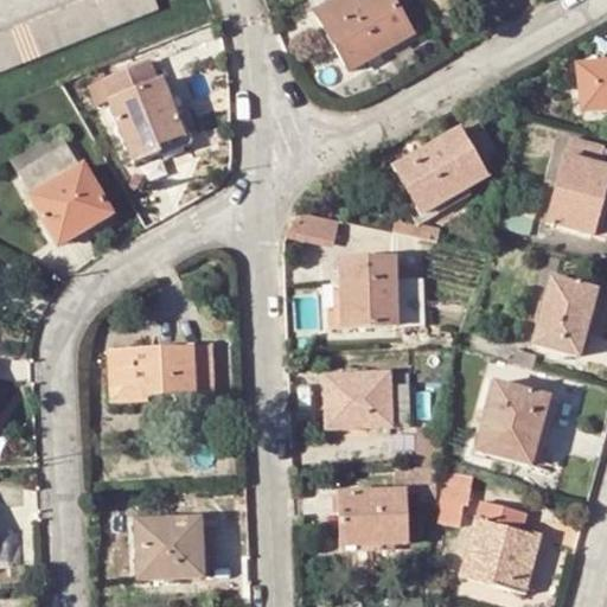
[(84,0),(0,33),(0,70),(11,66),(29,59),(159,7),(155,0),(84,0)]
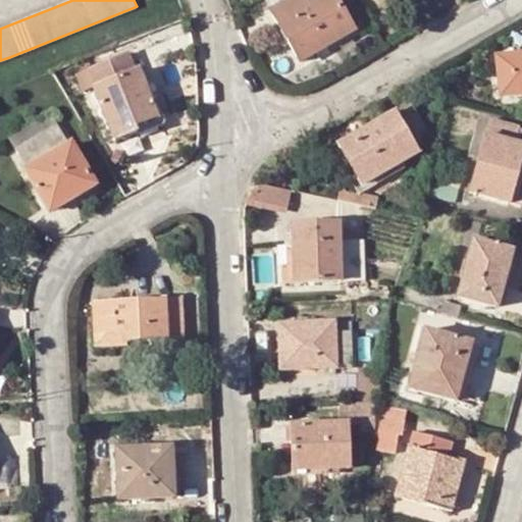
[(312,0),(307,3),(305,0),(283,0),(269,8),(300,59),(355,29),(337,0),(312,0)]
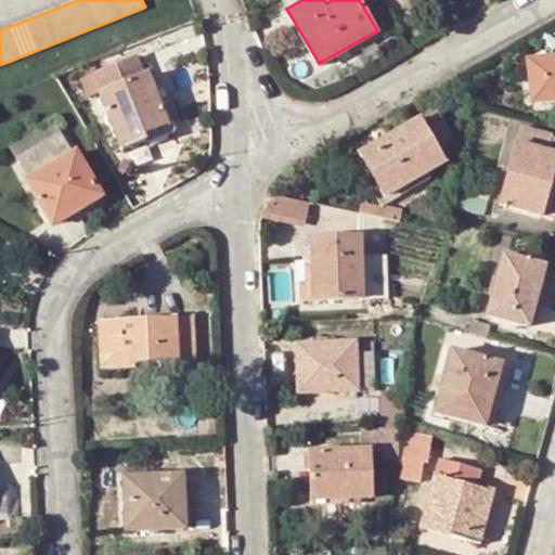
[(554,98),(554,54),(529,57),(533,101),(554,98)]
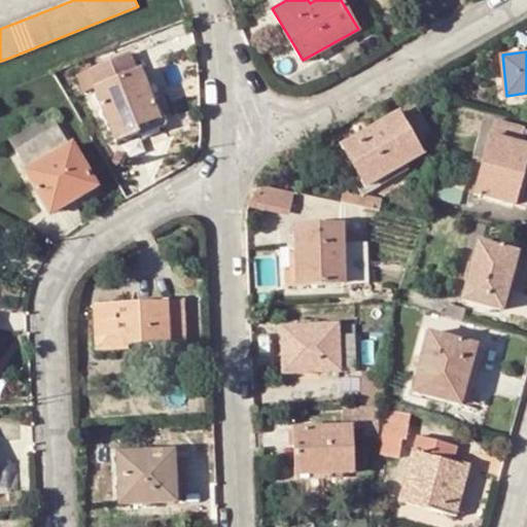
[(131,55),(91,70),(97,85),(93,86),(116,141),(140,132),(138,126),(159,117),(139,70),(137,71),(131,55)]
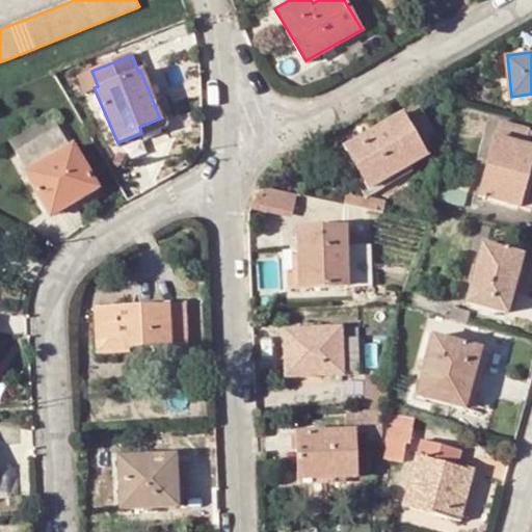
[(91,71),(77,76),(84,90),(94,87),(98,86),(91,71)]
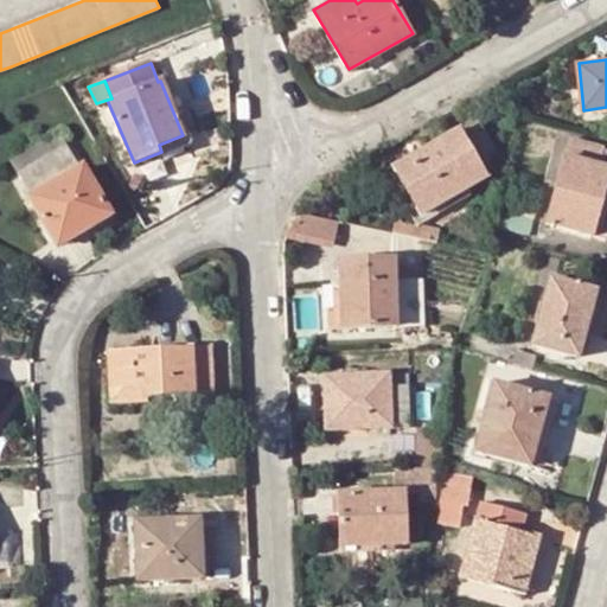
[(478,120),(397,166),(423,211),(486,174),(478,159),(492,151),(494,149),(478,120)]
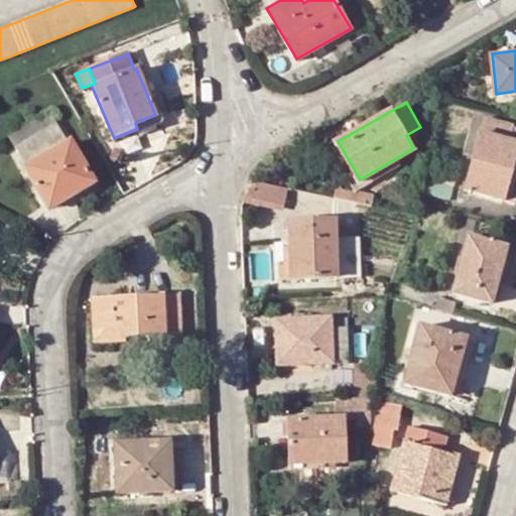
[(10,135),(17,146),(56,123),(50,113),(10,135)]
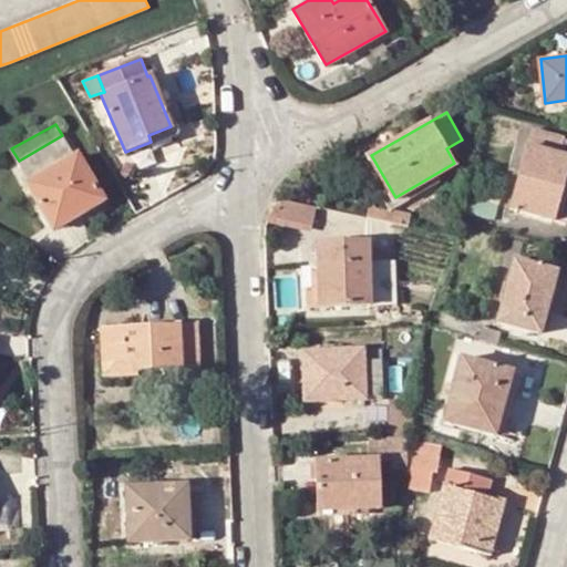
[(566,158),(562,157),(566,140),(534,131),(512,208),(553,220),(566,168),(566,158)]
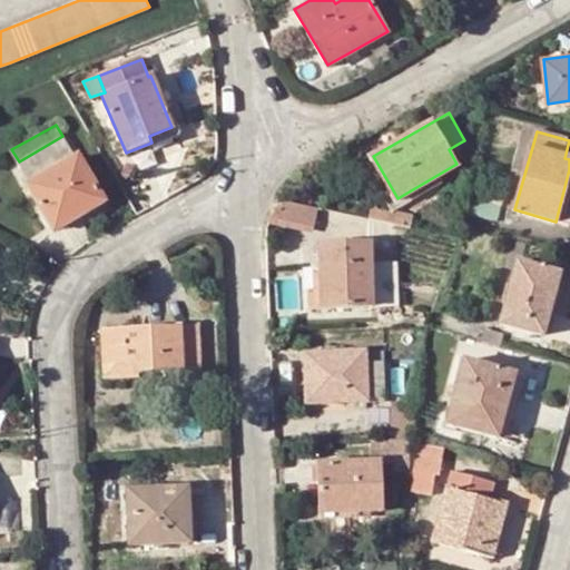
[(75,157),(62,136),(19,161),(30,183),(28,184),(53,229),(104,200),(78,156),(75,157)]
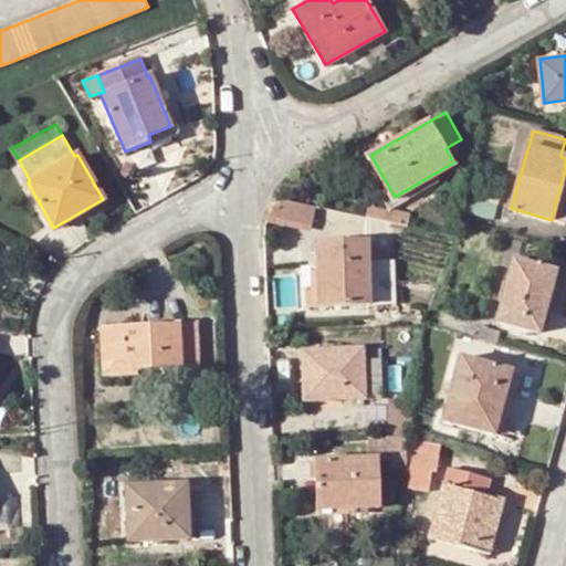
[(459,140),(446,148),(453,163),(468,155),(459,140)]
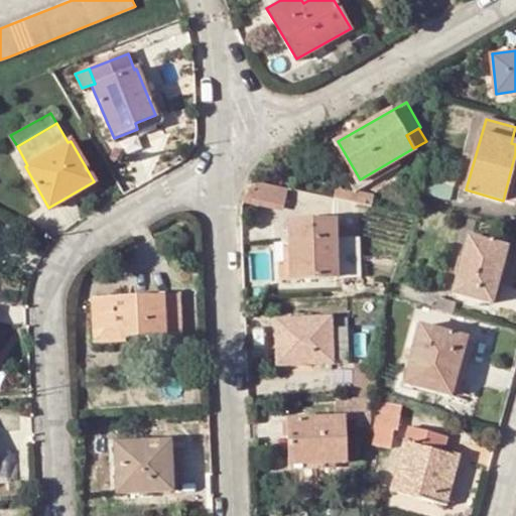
[(431,176),(426,191),(445,197),(449,181),(431,176)]
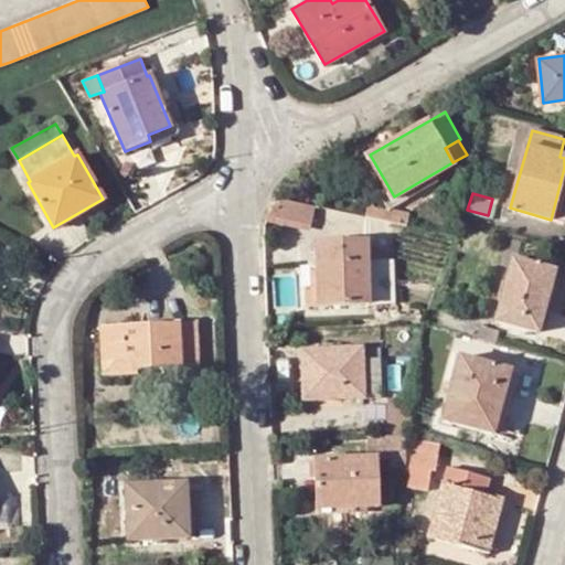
[(280,215),(304,221),(307,202),(279,196),(278,204),(283,205),(280,215)]
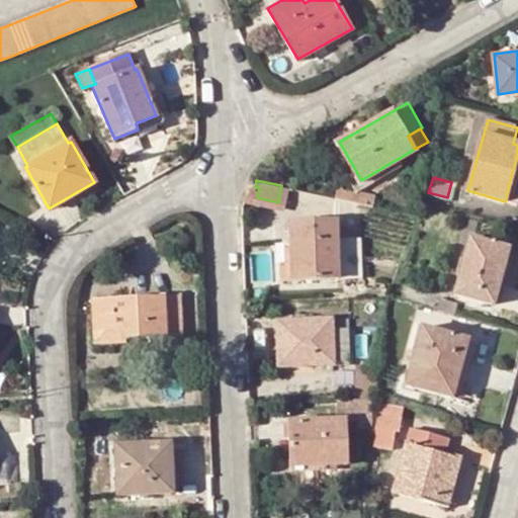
[(346,199),(371,204),(373,195),(348,190),(346,199)]
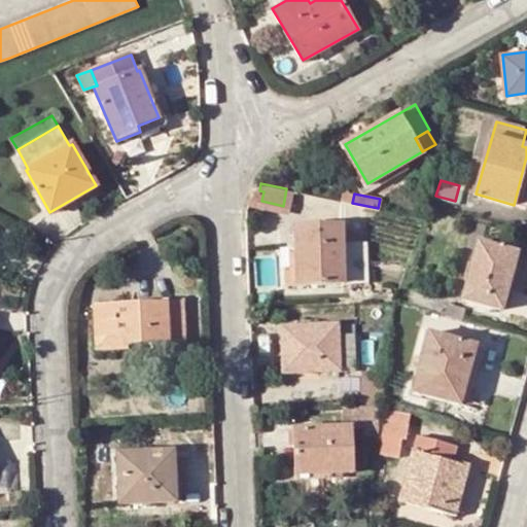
[(344,243),(344,224),(296,225),(299,268),(291,268),(291,284),(367,283),(366,243),(344,243)]
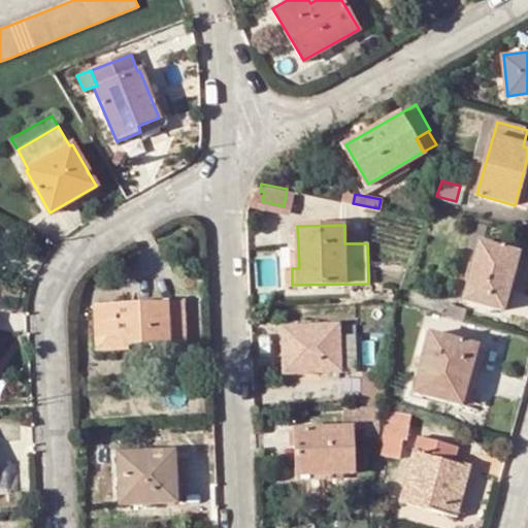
[(502,310),(519,253),(479,242),(462,299),(502,310)]
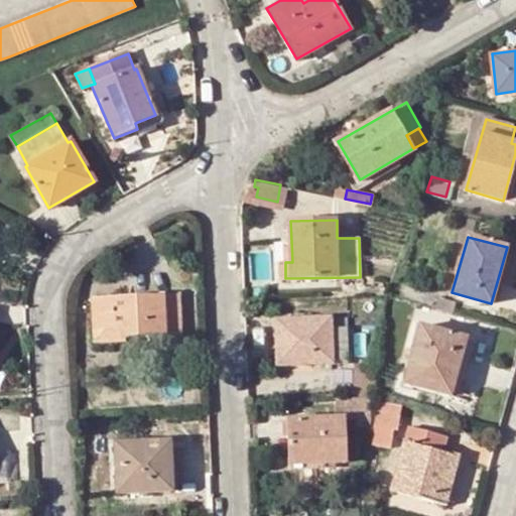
[(178,294),(94,299),(96,342),(115,341),(115,334),(124,334),(124,336),(180,334),(178,294)]
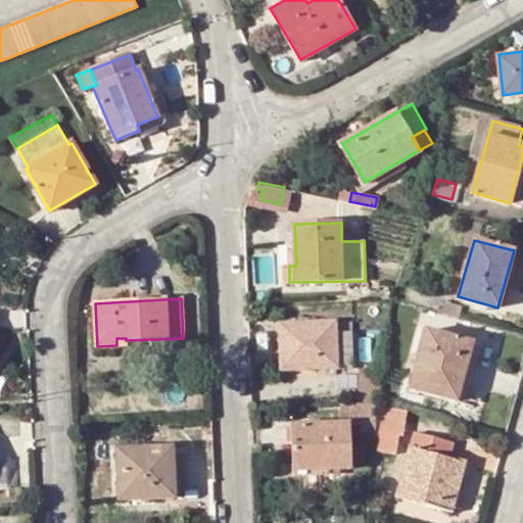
[(443,300),(443,302),(440,312),(458,316),(461,305),(443,300)]
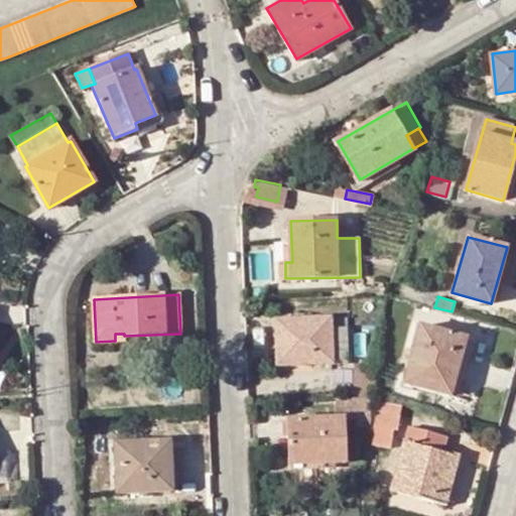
[(382,299),(370,299),(370,305),(370,311),(382,311),(382,299)]
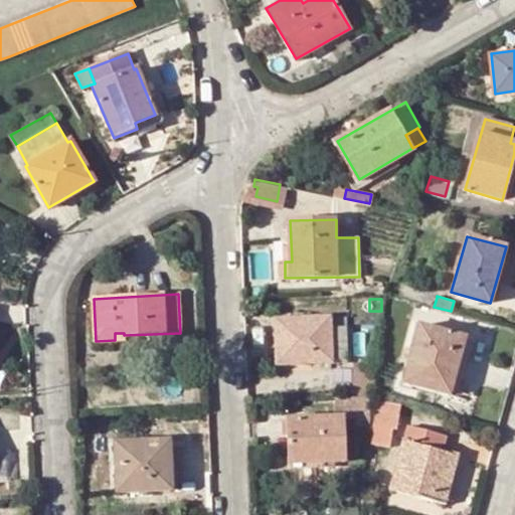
[(292,320),(292,317),(276,318),(278,363),(333,361),(333,358),(348,357),(346,326),(332,327),(332,316),(311,316),(311,320),(292,320)]
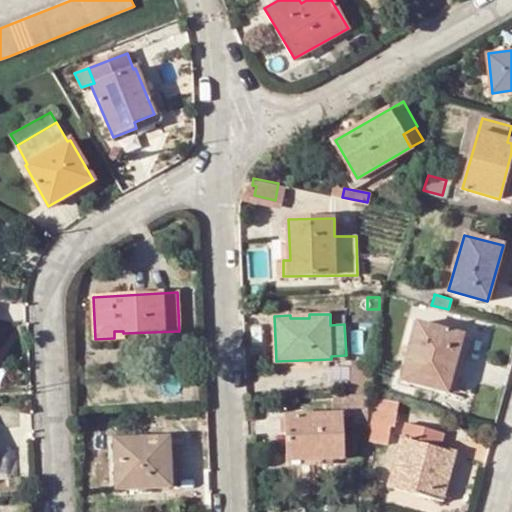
[(447,393),(464,335),(418,322),(402,378),(447,393)]
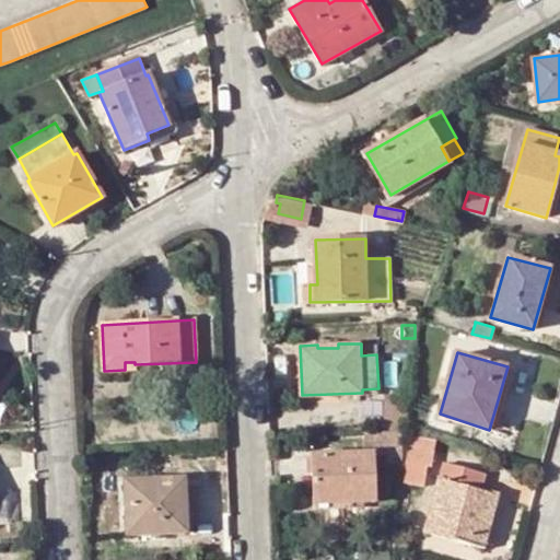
[(394,429),(406,429),(406,394),(387,394),(387,429),(394,429)]
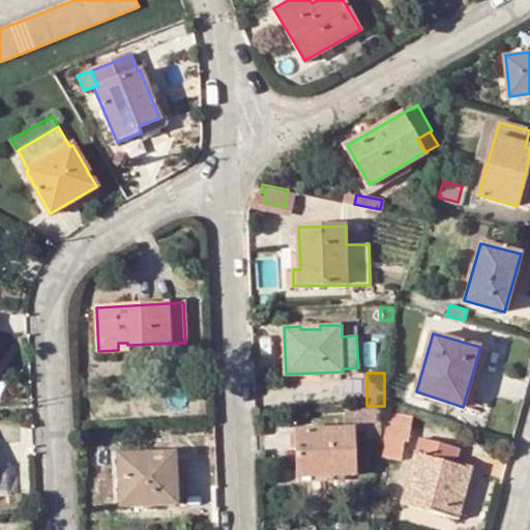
[(355,428),(372,427),(373,406),(366,406),(353,407),(353,428),(355,428)]
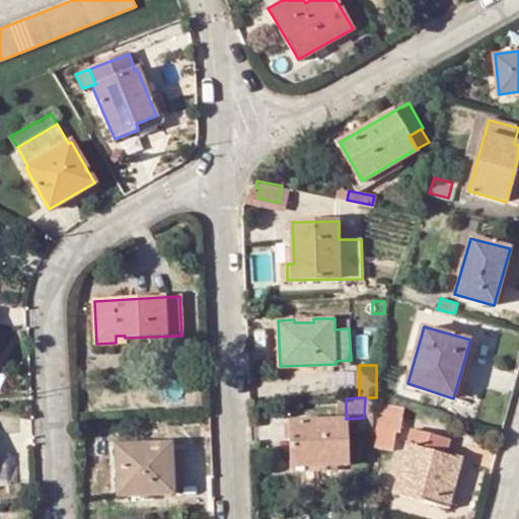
[(376,397),(365,397),(364,418),(363,428),(375,429),(379,397),(376,397)]
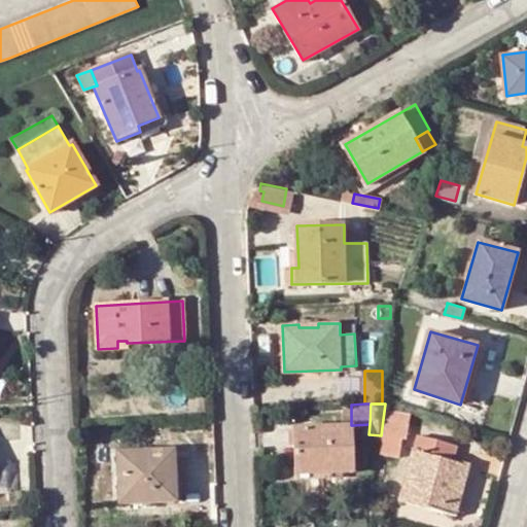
[(407,440),(410,414),(387,411),(383,435),(407,440)]
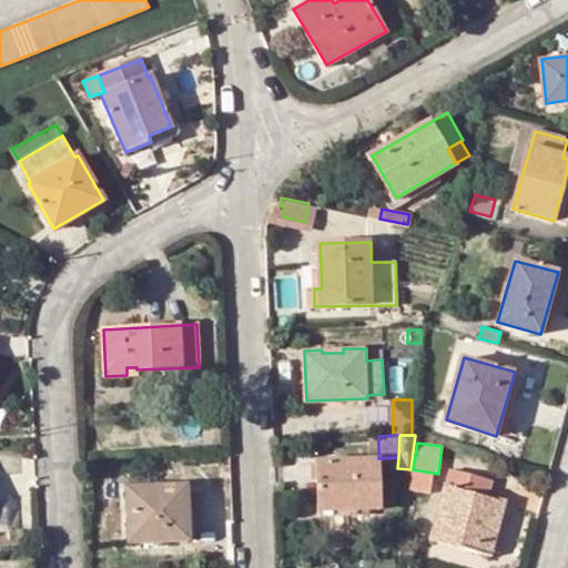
[(341,506),(341,509),(383,508),(381,458),(378,458),(316,460),(317,507),(341,506)]
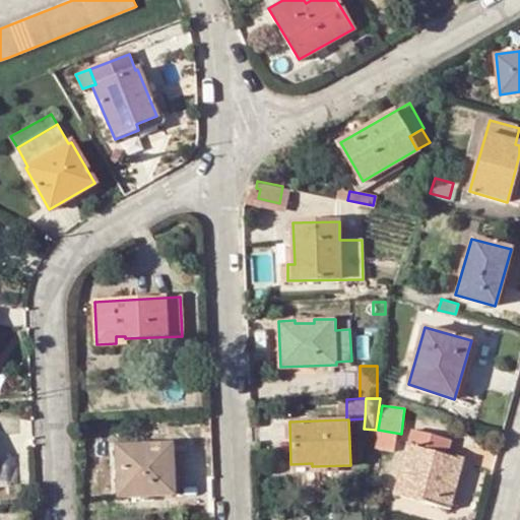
[(450,441),(413,431),(394,494),(435,505),(444,472),(456,476),(460,461),(446,457),(450,441)]
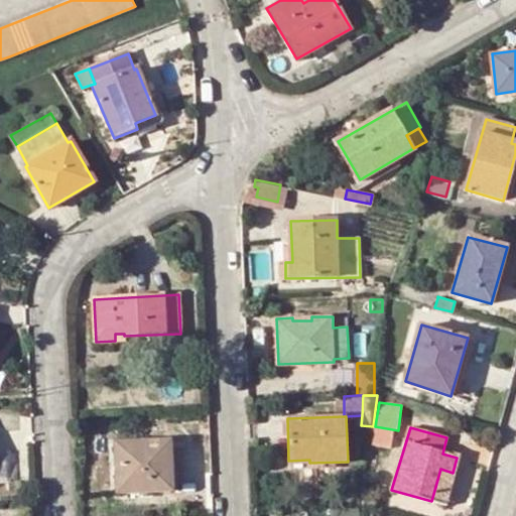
[(170,466),(168,438),(116,441),(118,491),(174,489),(173,466),(170,466)]
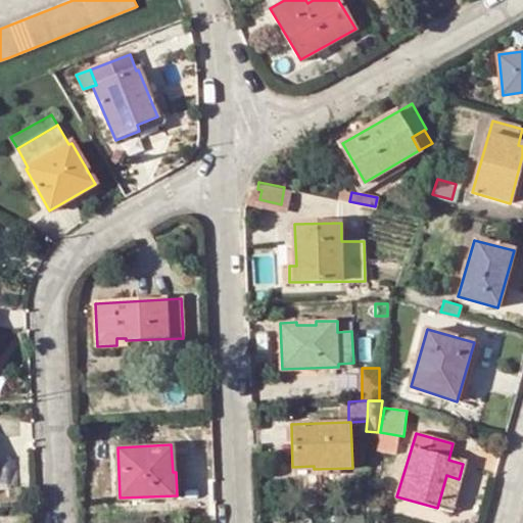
[(459,479),(446,475),(437,508),(449,511),(459,479)]
